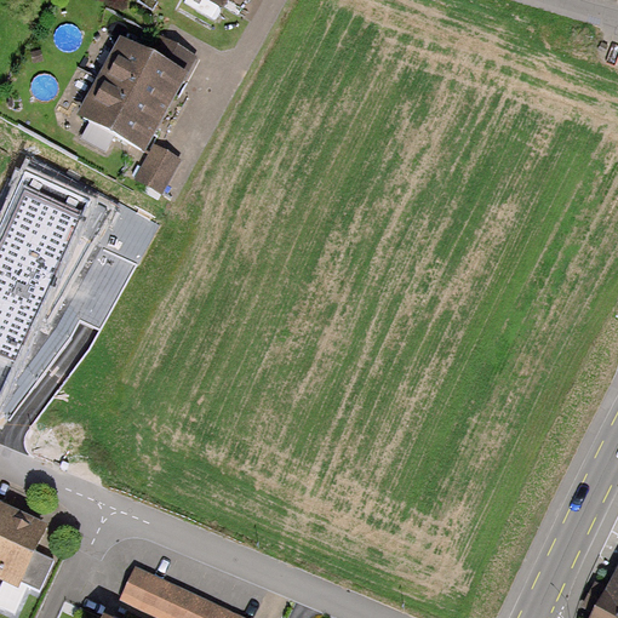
[(148,49),(121,33),(76,112),(143,149),(152,135),(172,98),(196,56),(156,34),(148,49)]
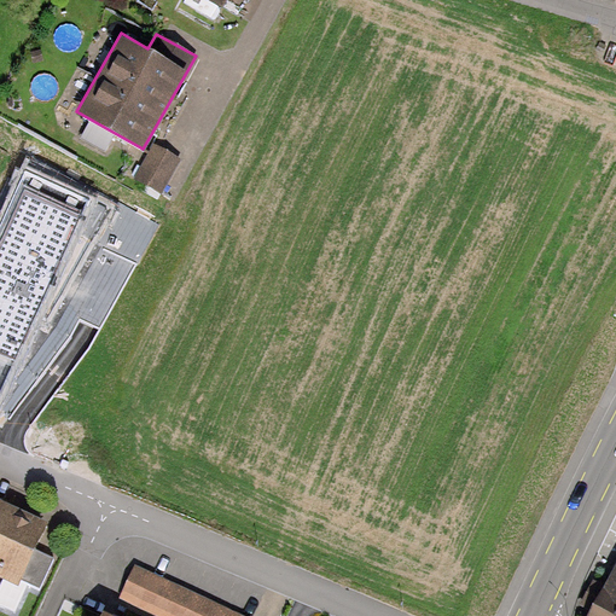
[(179,157),(152,144),(135,176),(161,190),(179,157)]
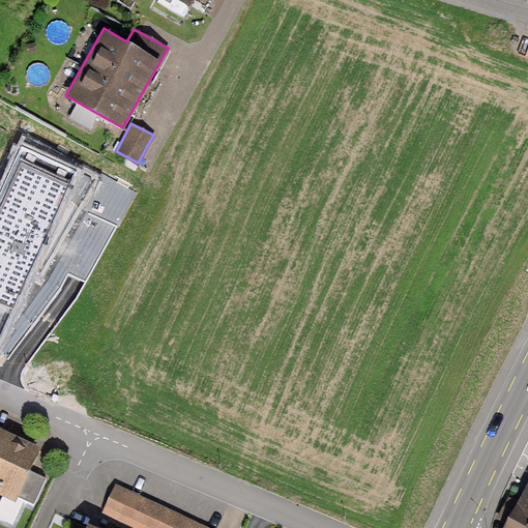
[(0,338),(36,273),(46,256),(3,233),(0,237),(0,338)]
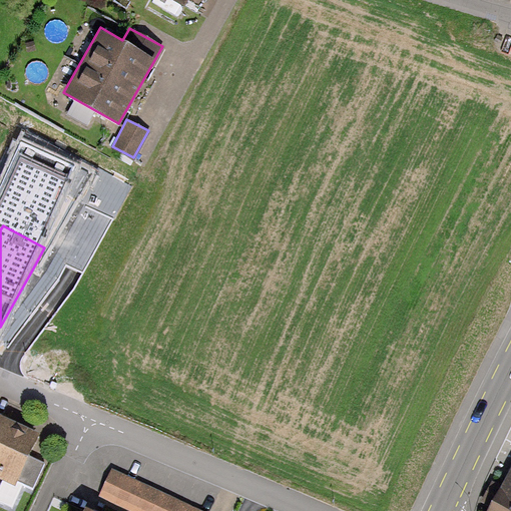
[(37,432),(0,414),(0,477),(13,483),(37,432)]
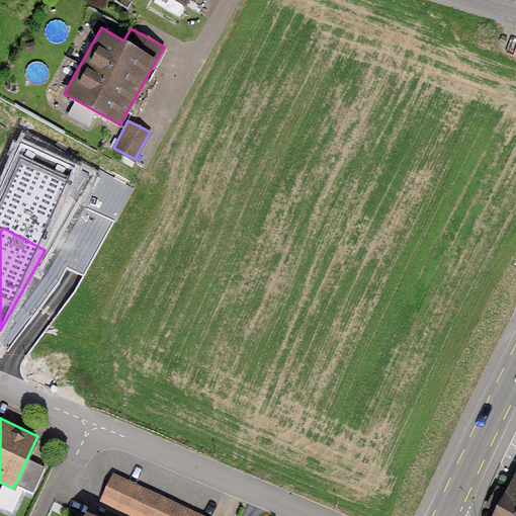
[(515,515),(515,470),(498,504),(491,515),(515,515)]
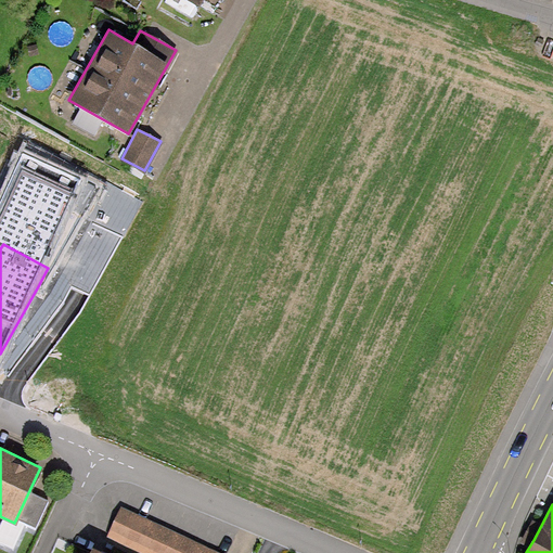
[(219,552),(120,506),(105,537),(141,552),(219,552)]
